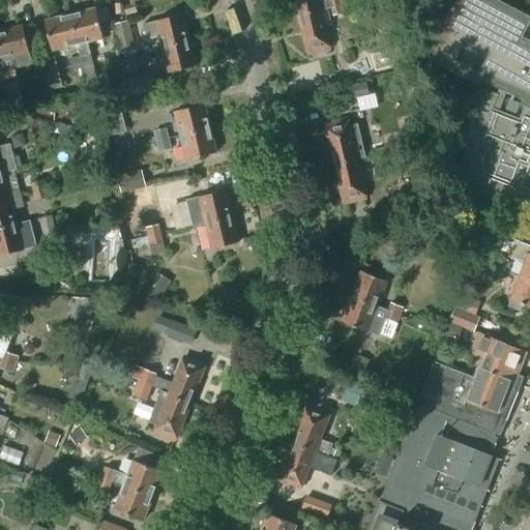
[(319,11),(331,8),(344,5),(342,0),(332,0),(329,1),(329,0),(294,0),(299,17),(319,11)]
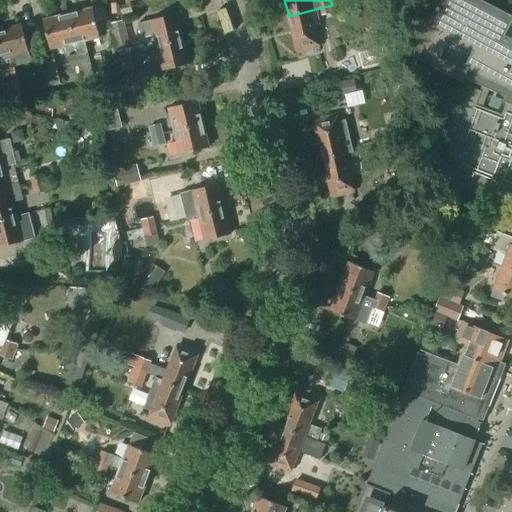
[(436,16),(415,55),(459,79),(462,73),(476,81),(483,84),(490,87),(496,90),(509,95),(507,101),(508,101),(507,103),(511,104),(511,24),(508,22),(509,19),(473,0),(444,0),(440,8),(443,10),(439,17),(436,16)]
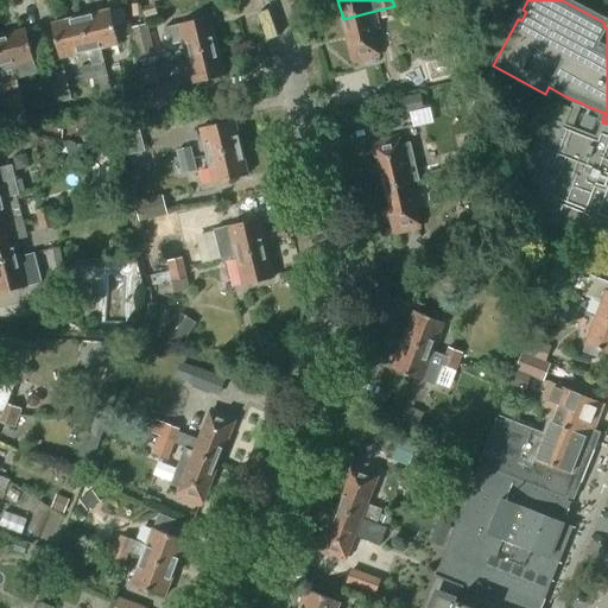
[(397,16),(394,6),(380,10),(382,19),(397,16)]
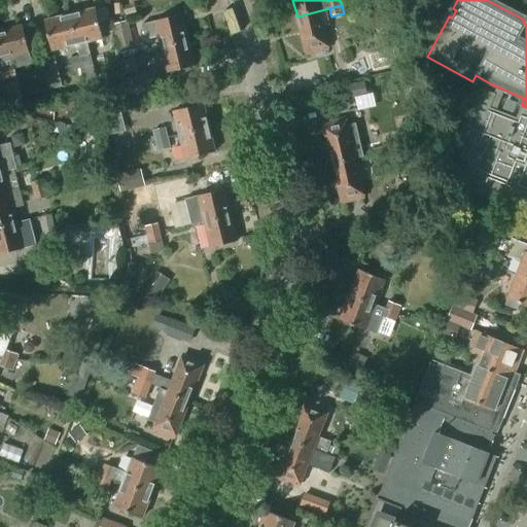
[(96,79),(90,56),(88,43),(102,40),(95,10),(70,16),(76,45),(79,58),(82,70),(83,70),(86,82),(96,79)]
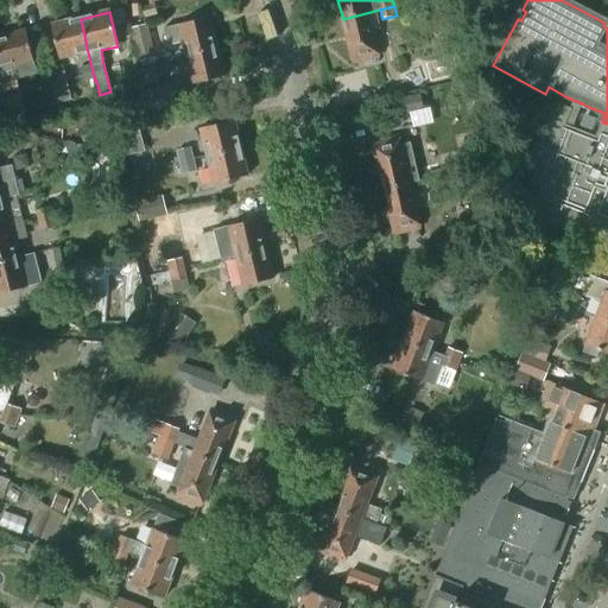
[(354,64),(378,59),(366,13),(343,19),(354,64)]
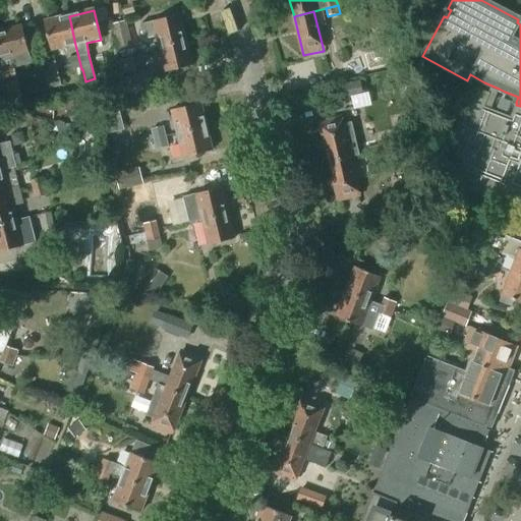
[(51,51),(75,45),(69,16),(44,22),(51,51)]
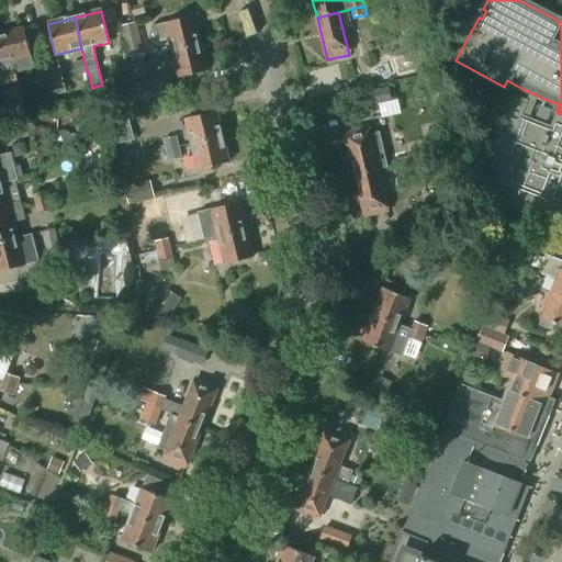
[(200,45),(193,18),(150,27),(155,43),(170,40),(172,52),(200,45)]
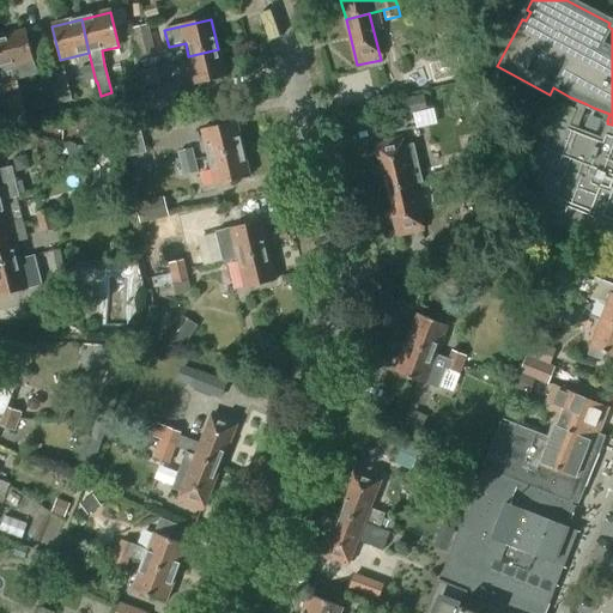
[(143,70),(157,66),(156,60),(147,26),(133,30),(141,64),(143,70)]
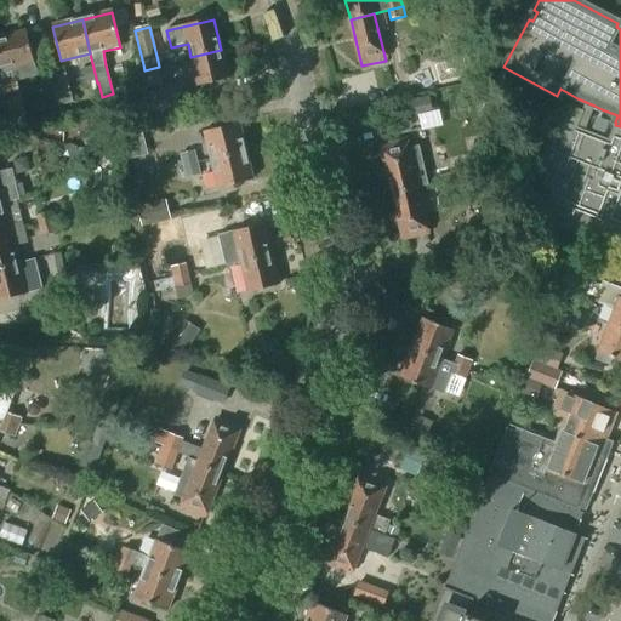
[(0,57),(6,84),(11,102),(15,120),(26,118),(22,97),(20,98),(16,81),(36,77),(26,33),(0,38),(0,57)]
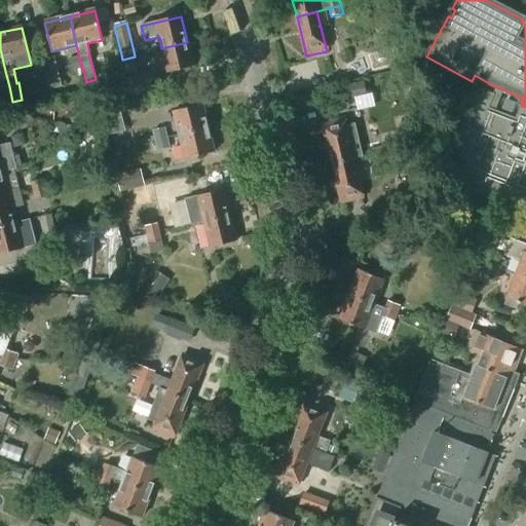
[(167,74),(193,68),(187,42),(161,48),(167,74)]
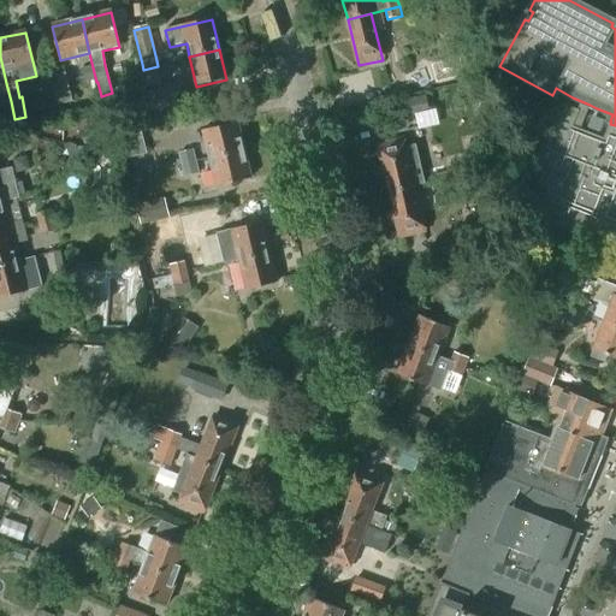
[(0,99),(1,104),(5,102),(11,101),(6,83),(0,57),(0,99)]
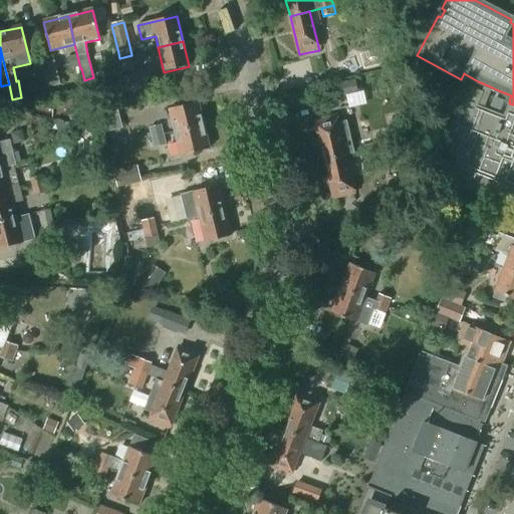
[(70,70),(80,68),(77,56),(68,58),(70,70)]
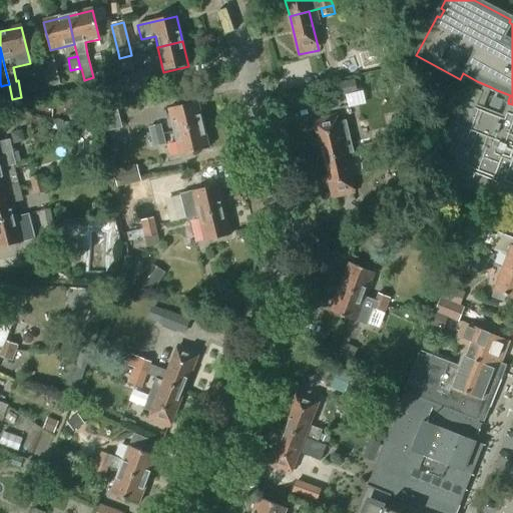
[(43,65),(49,88),(60,85),(54,62),(43,65)]
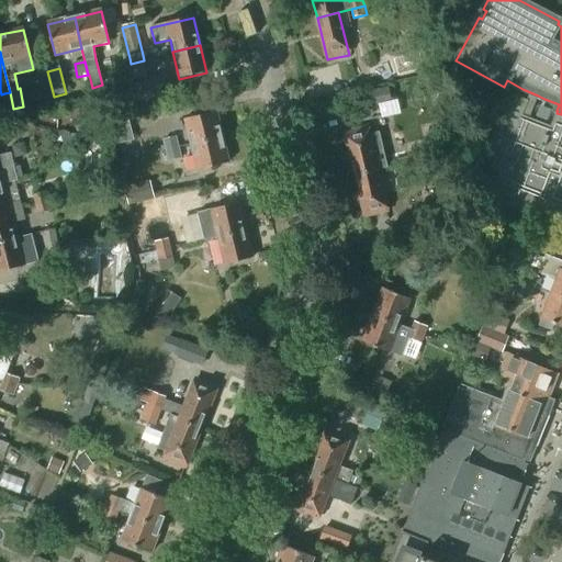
[(137,102),(168,94),(165,78),(134,86),(137,102)]
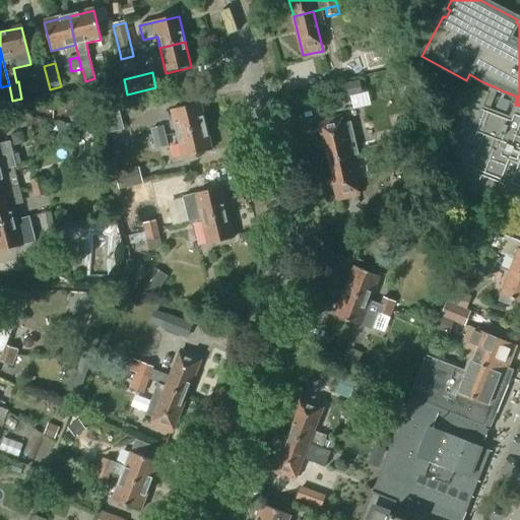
[(349,86),(352,99),(363,95),(360,83),(349,86)]
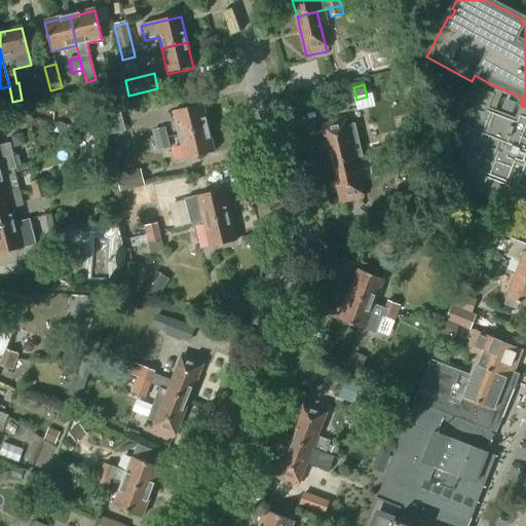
[(463,139),(456,158),(466,162),(457,186),(525,213),(525,107),(521,106),(516,119),(500,113),(495,111),(503,89),(496,86),(492,95),(475,88),(465,111),(468,112),(458,137),(463,139)]
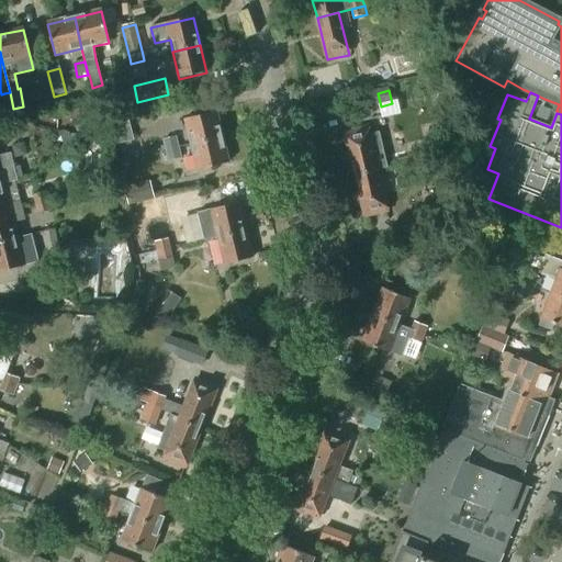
[(71,111),(78,134),(101,127),(94,104),(71,111)]
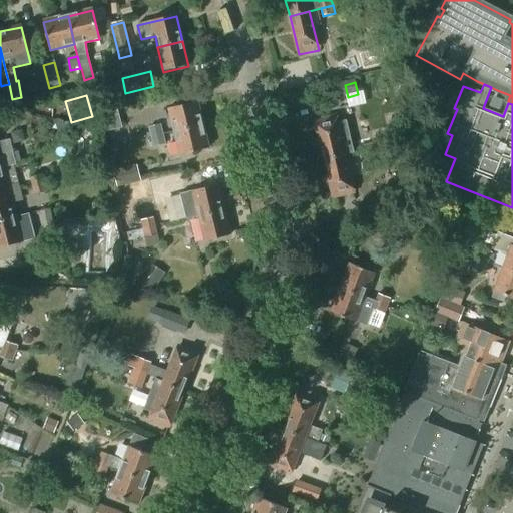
[(174,133),(203,126),(197,103),(168,110),(174,133)]
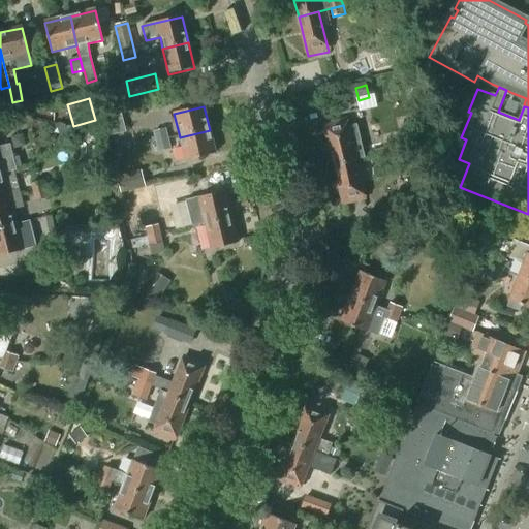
[(103,138),(117,135),(126,133),(122,115),(98,121),(103,138)]
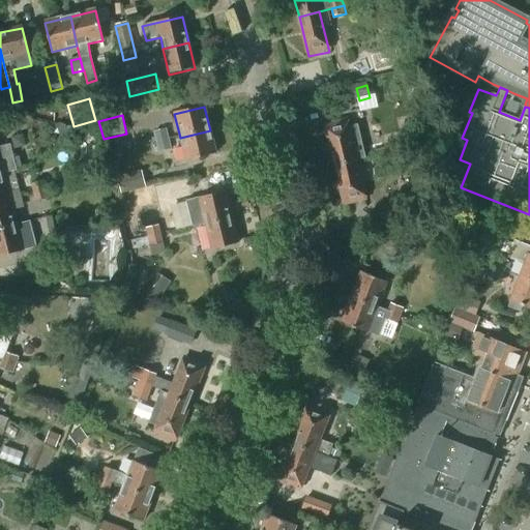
[(348,130),(346,123),(326,128),(335,167),(356,163),(365,159),(358,128),(348,130)]
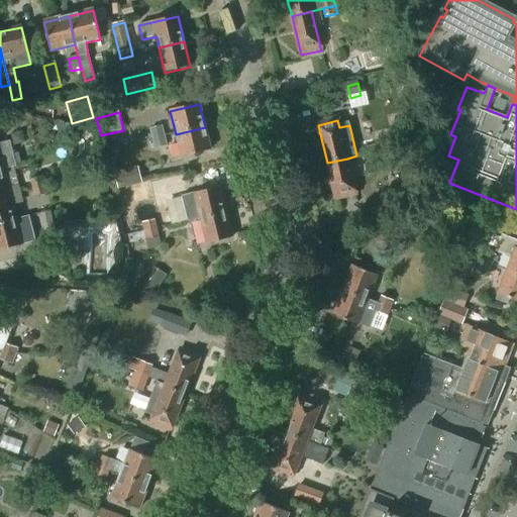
[(59,121),(55,122),(59,136),(69,133),(66,124),(59,121)]
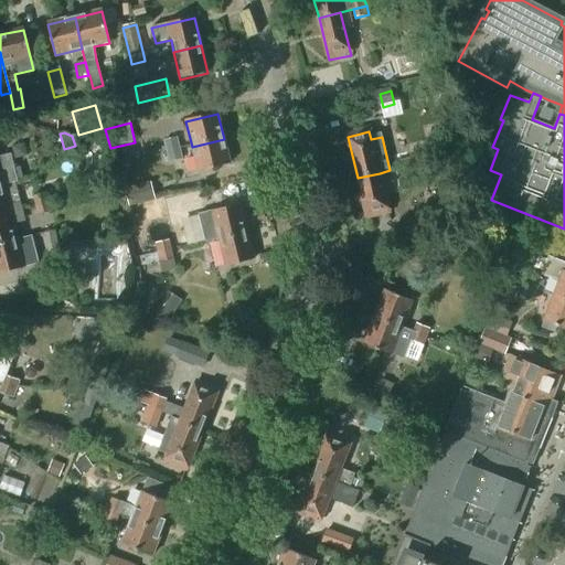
[(84,136),(84,148),(93,148),(93,147),(104,147),(105,136),(94,135),(94,137),(84,136)]
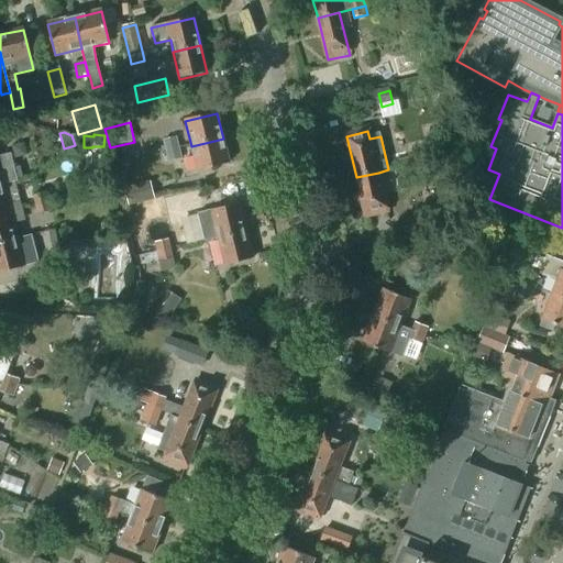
[(166,152),(179,148),(176,138),(163,141),(166,152)]
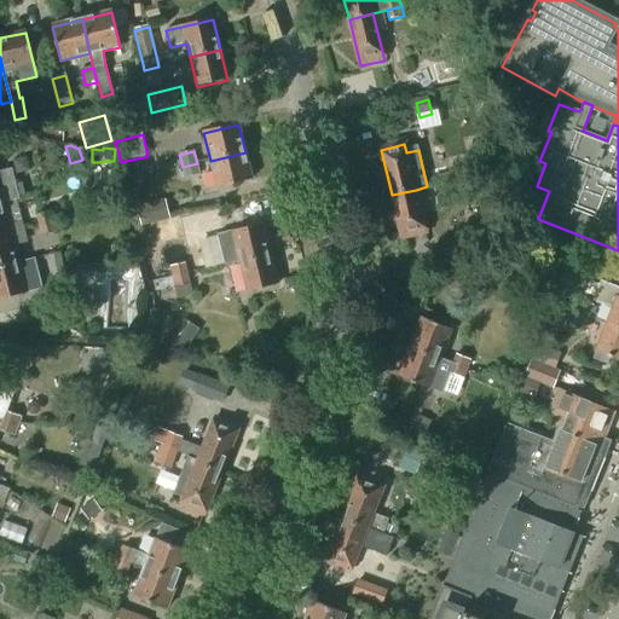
[(217,189),(252,180),(246,152),(210,161),(217,189)]
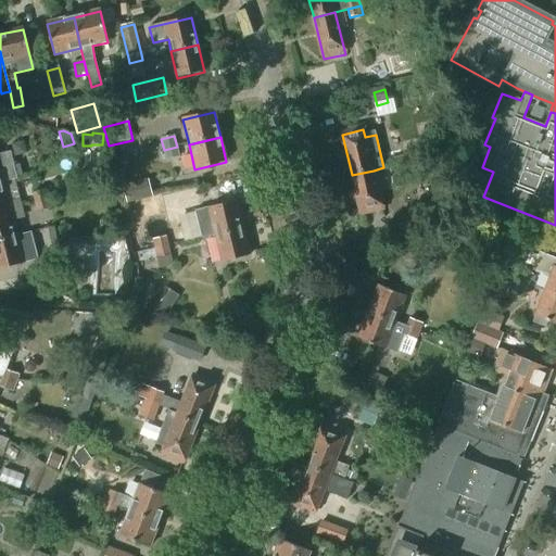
[(24,142),(12,146),(15,156),(26,154),(24,142)]
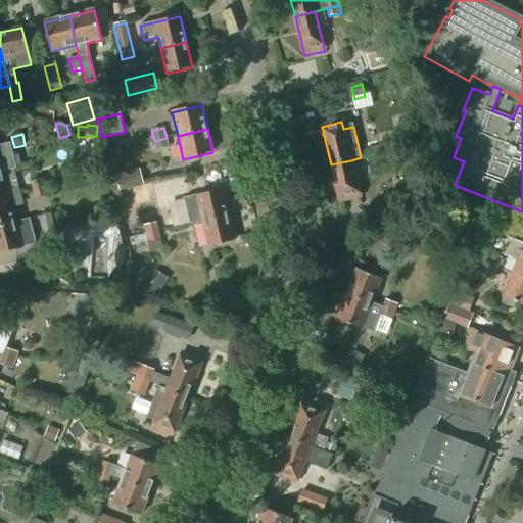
[(152,152),(169,148),(167,138),(154,141),(155,146),(151,147),(152,152)]
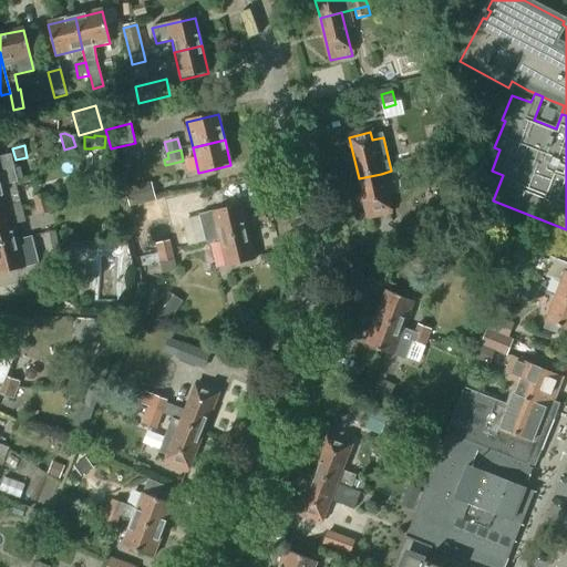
[(0,187),(3,187),(3,186),(17,183),(10,156),(0,157),(0,187)]
